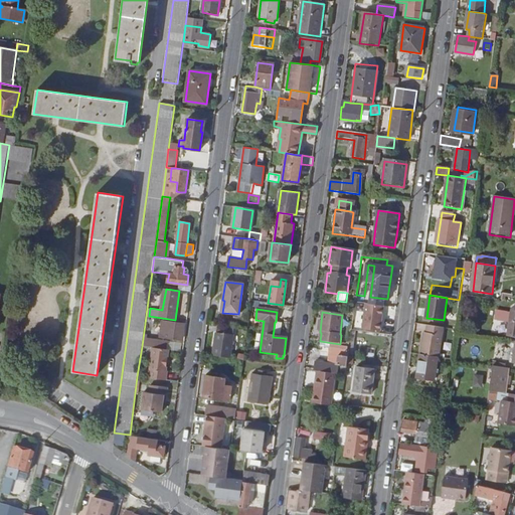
[(446,312),(445,319),(455,320),(456,313),(446,312)]
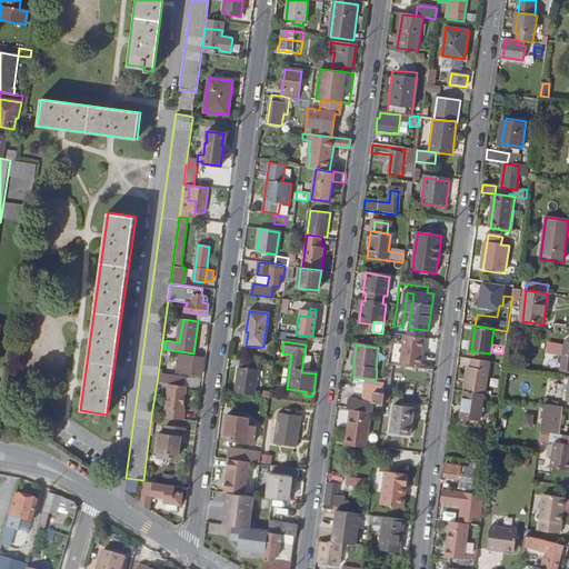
[(417,370),(433,372),(436,360),(435,360),(436,351),(420,348),(417,370)]
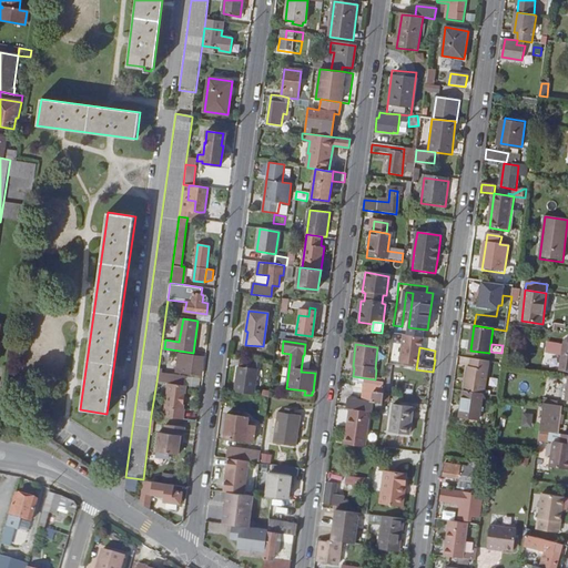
[(204,357),(181,354),(179,371),(202,375),(204,357)]
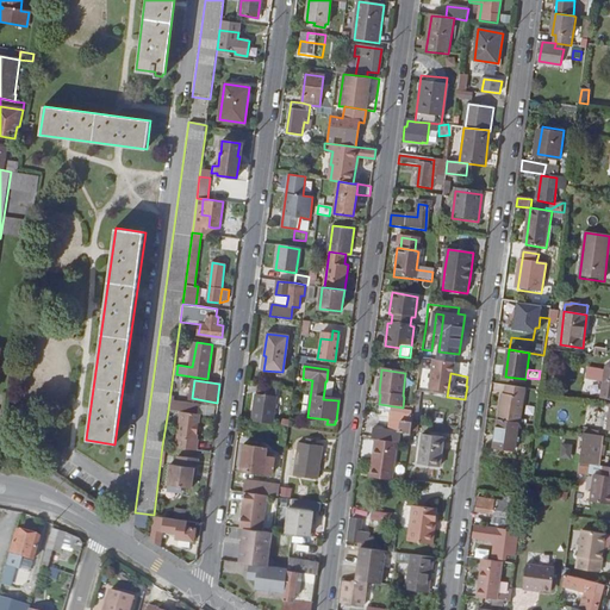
[(502,394),(499,421),(520,423),(522,424),(527,388),(506,385),(505,394),(502,394)]
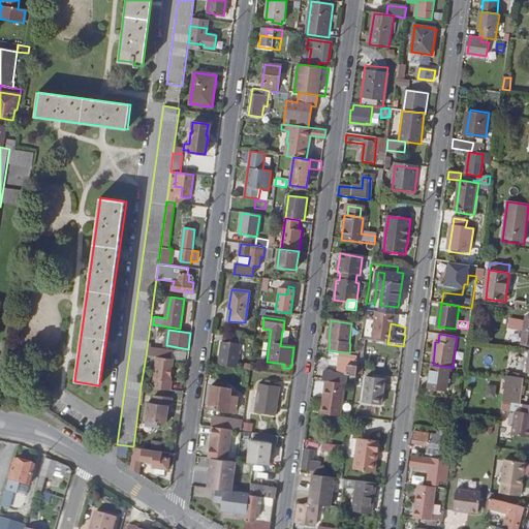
[(242,338),(223,335),(222,341),(241,343),(242,338)]
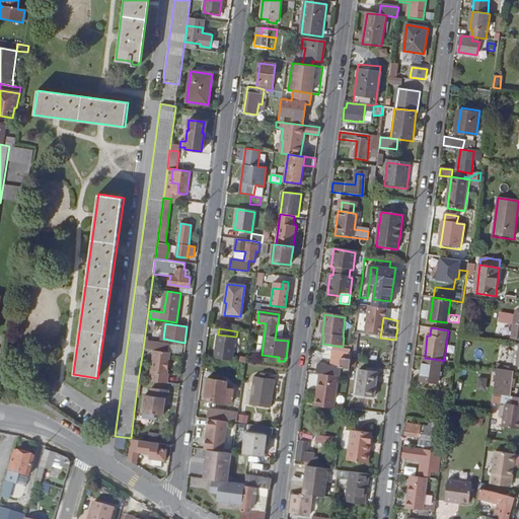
[(214,359),(233,362),(236,337),(218,335),(214,359)]
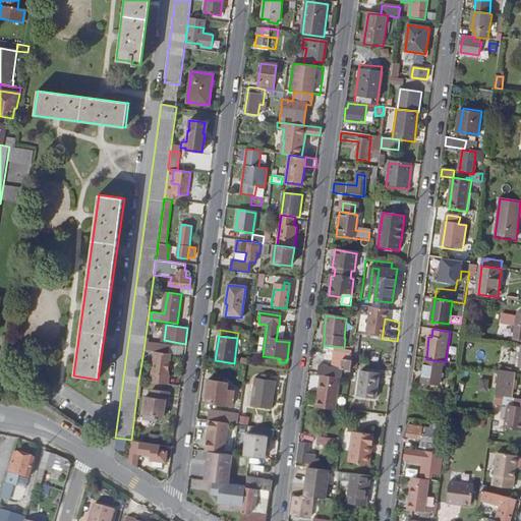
[(148,351),(155,351),(169,354),(170,345),(150,342),(149,348),(148,351)]
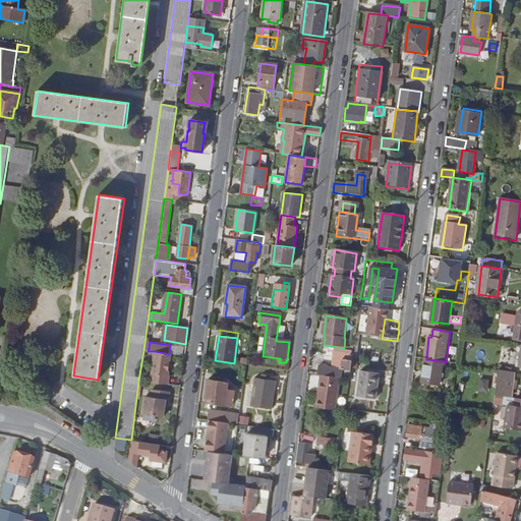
[(319,366),(317,375),(321,377),(337,379),(350,380),(351,369),(352,361),(354,349),(344,348),(337,347),(335,358),(343,359),(341,369),(319,366)]
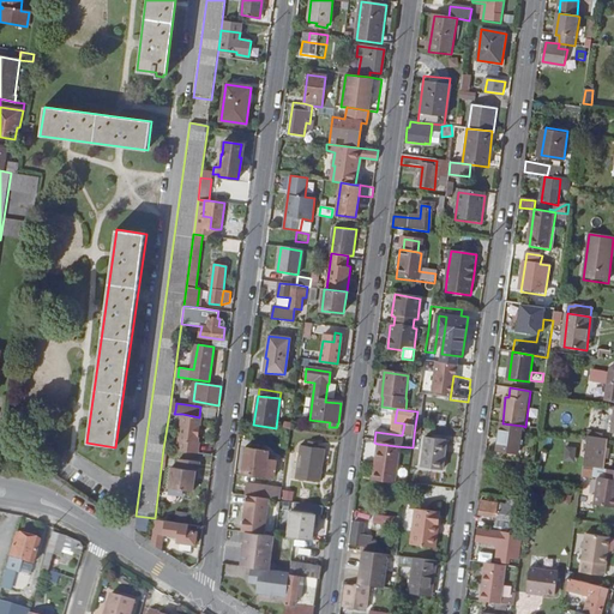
[(182,414),(178,451),(198,455),(200,444),(198,443),(202,417),(199,417),(182,414)]
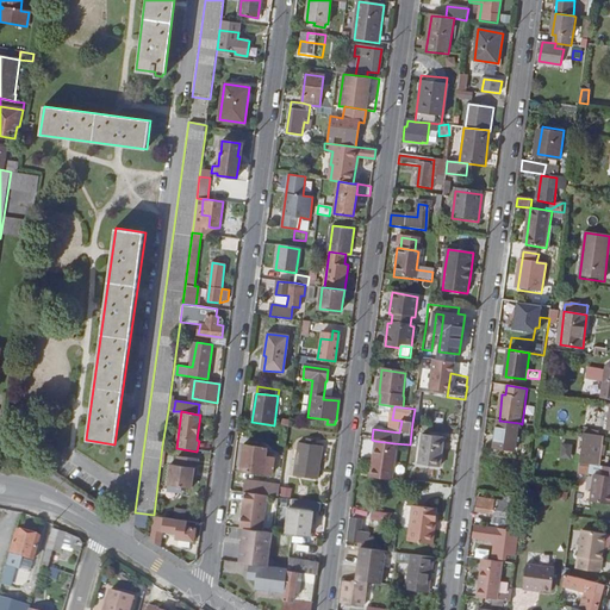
[(520,423),(499,421),(496,447),(515,449),(520,423)]
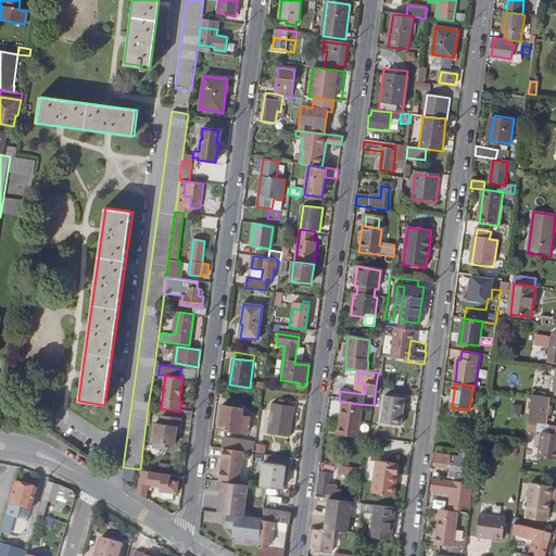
[(545,397),(531,395),(528,421),(538,424),(545,425),(546,416),(551,416),(552,407),(547,406),(548,397),(545,397)]
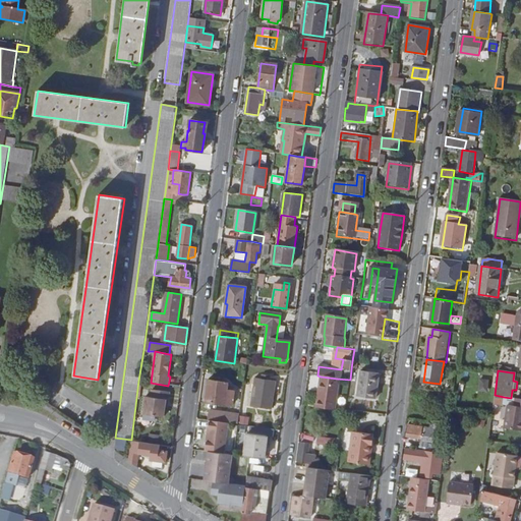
[(361,372),(358,399),(377,401),(380,374),(361,372)]
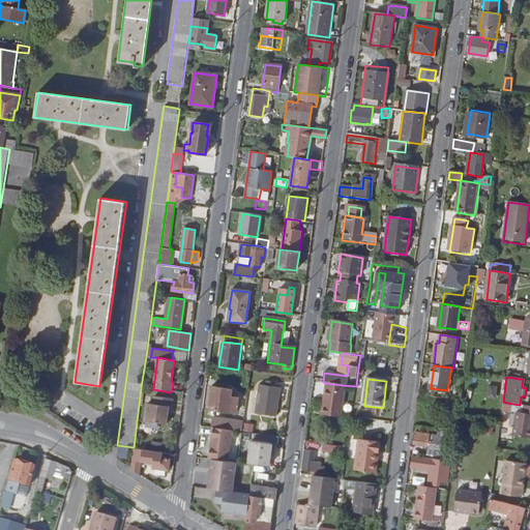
[(259,386),(256,414),(276,416),(281,388),(273,387),(273,383),(265,382),(264,386),(259,386)]
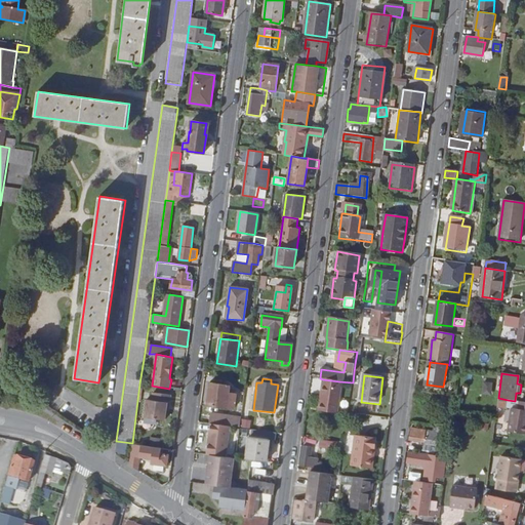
[(339,381),(323,379),(319,411),(334,414),(339,381)]
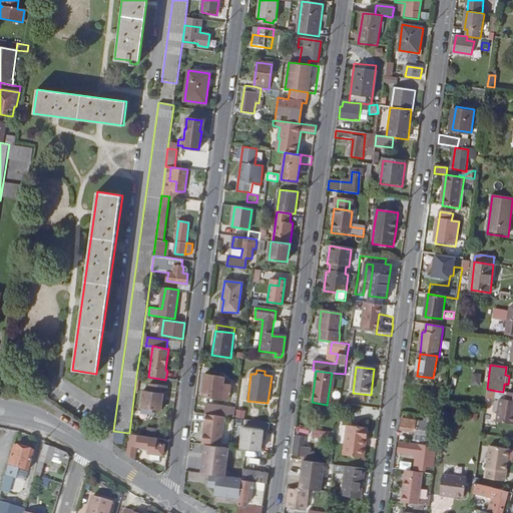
[(480,386),(482,374),(472,373),(471,385),(480,386)]
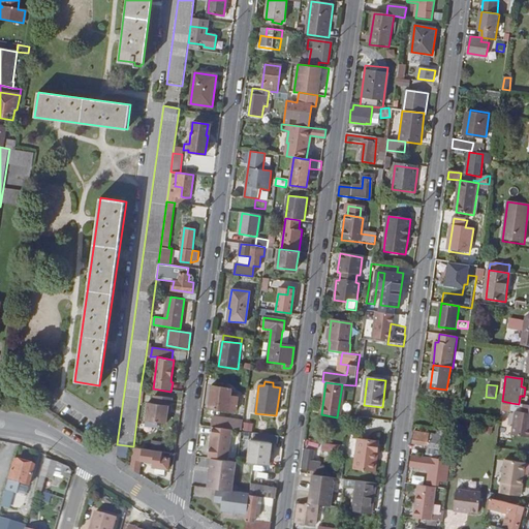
[(213,387),(211,409),(236,412),(237,406),(228,405),(230,391),(213,387)]
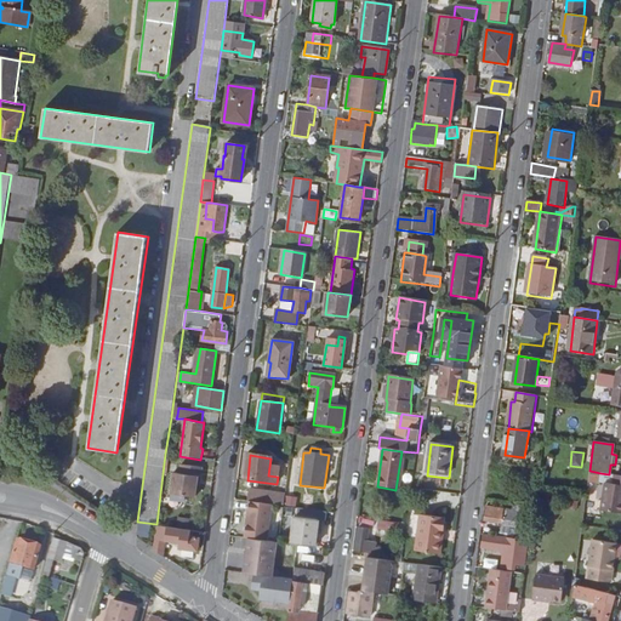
[(195,496),(197,484),(198,477),(201,477),(203,467),(181,463),(180,473),(174,472),(171,494),(195,496)]
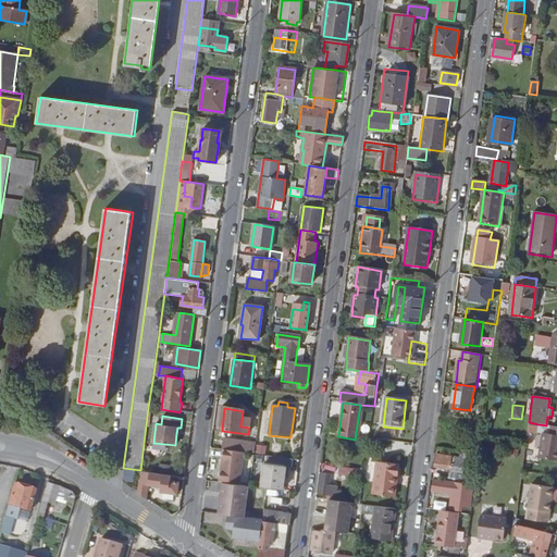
[(529,422),(528,433),(536,434),(539,424),(529,422)]
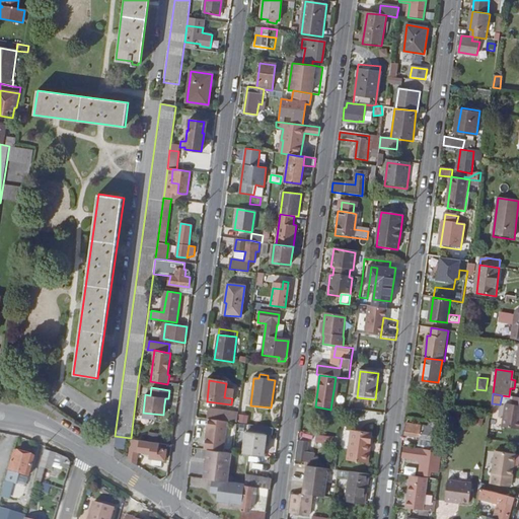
[(518,397),(513,396),(512,404),(506,403),(502,427),(518,429),(518,397)]
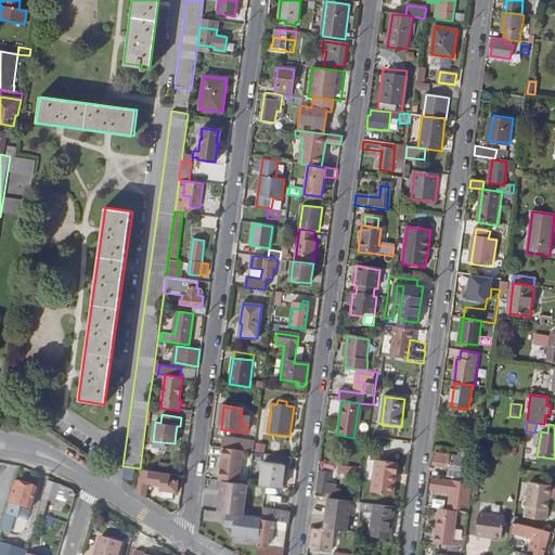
[(368,439),(366,449),(375,450),(376,438),(369,437),(368,439)]
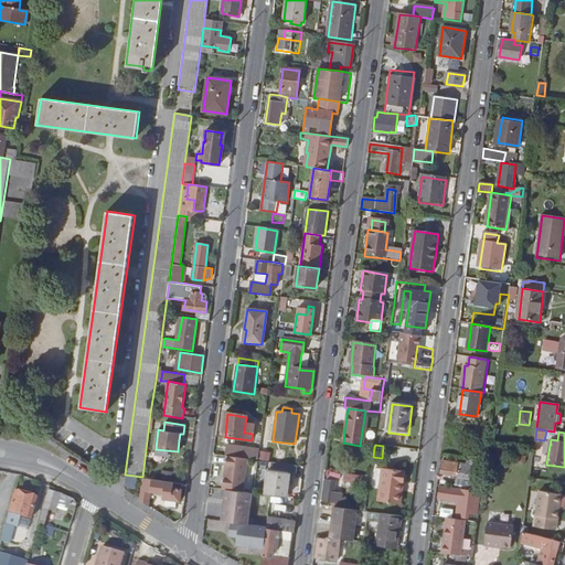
[(226,447),(225,456),(258,460),(259,451),(226,447)]
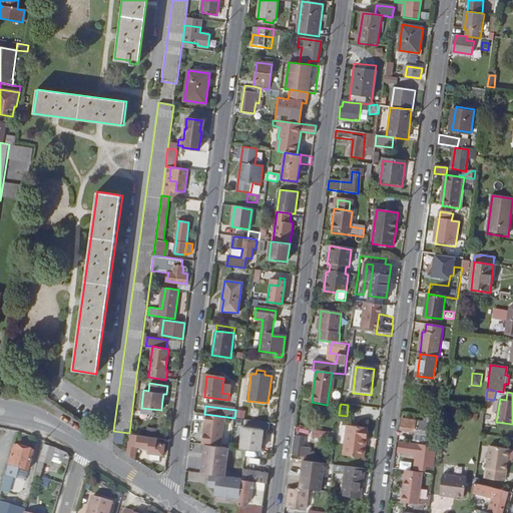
[(378,417),(379,409),(368,408),(367,413),(370,414),(370,416),(378,417)]
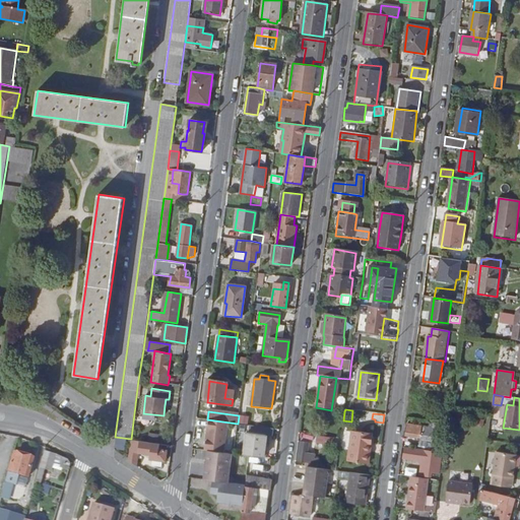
[(381,434),(383,423),(375,421),(375,419),(372,418),(368,418),(367,421),(360,421),(359,431),(373,432),(373,437),(376,437),(377,433),(381,434)]
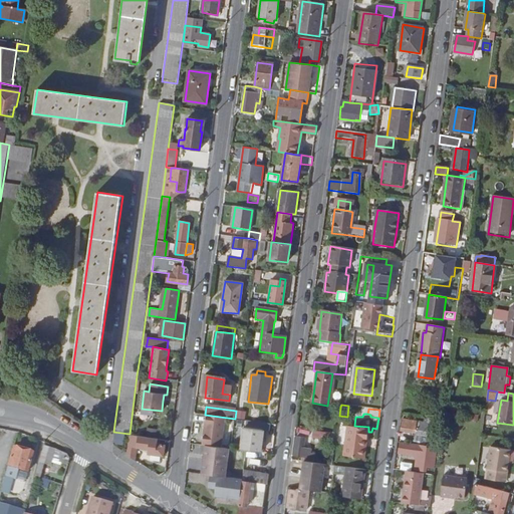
[(226,419),(207,416),(203,446),(205,446),(208,447),(221,449),(226,419)]
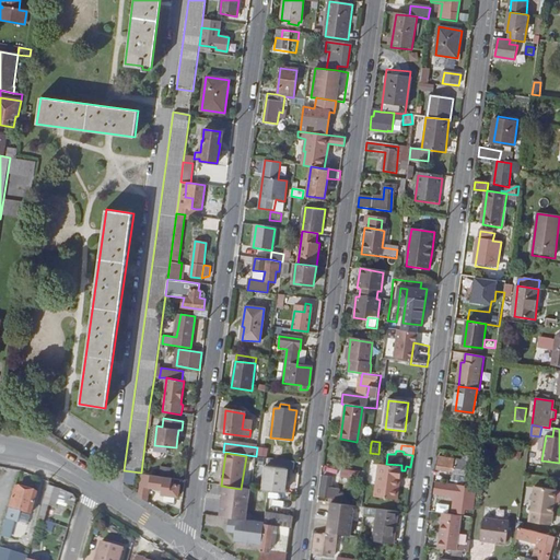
[(294,463),(256,457),(252,489),(283,493),(287,469),(293,470),(294,463)]
